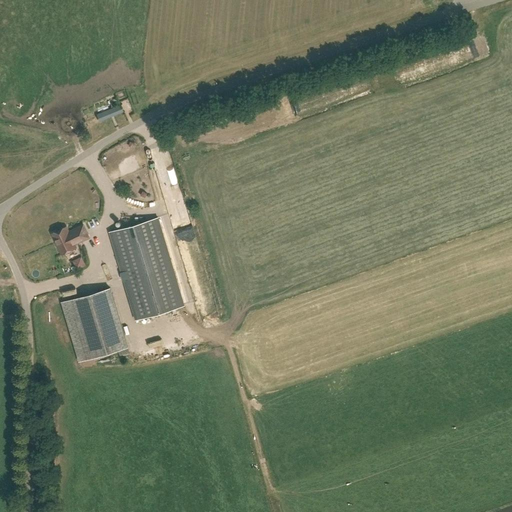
[(123,113),(120,106),(97,115),(100,123),(123,113)]
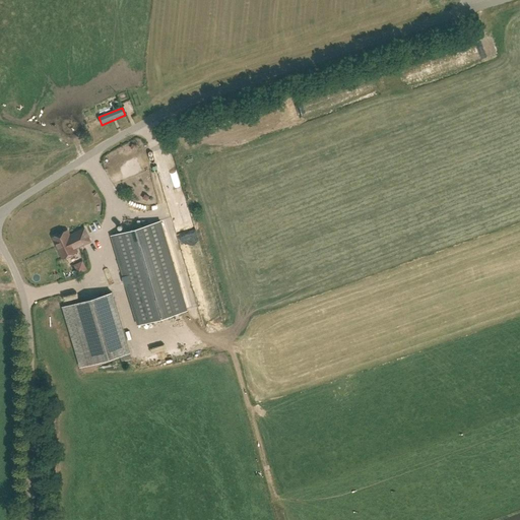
[(118,180),(131,177),(129,169),(116,172),(118,180)]
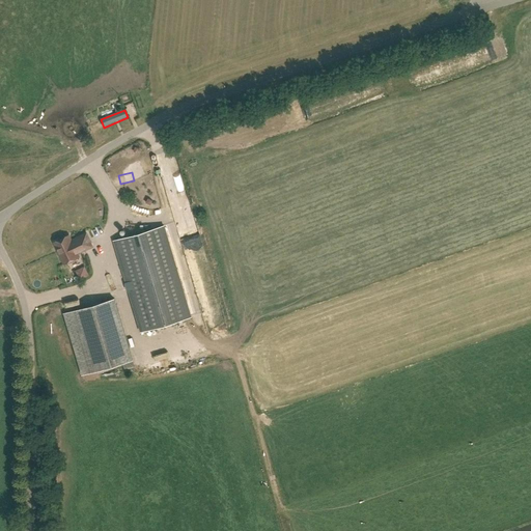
[(191,316),(164,226),(114,241),(127,283),(131,282),(133,289),(129,290),(141,332),(191,316)]
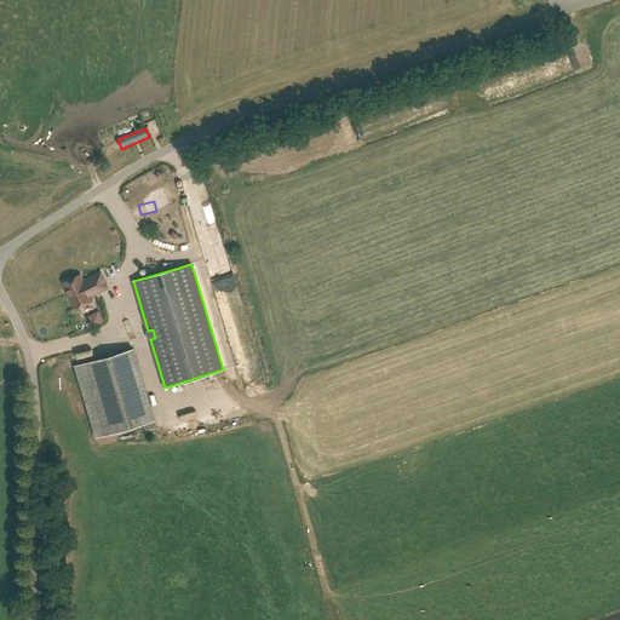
[(108,288),(102,273),(90,279),(91,281),(85,283),(81,275),(63,283),(75,309),(80,306),(82,308),(87,305),(87,303),(92,300),(91,296),(108,288)]
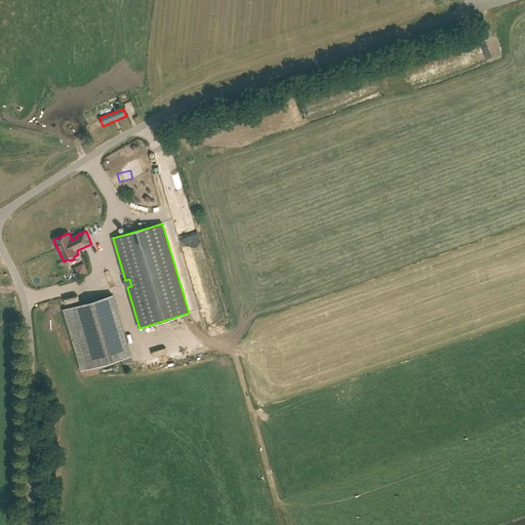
[(131,356),(114,295),(64,311),(81,370),(131,356)]
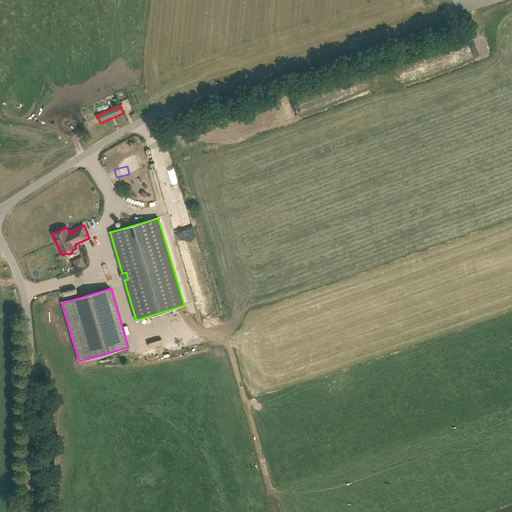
[(194,322),(202,321),(200,314),(193,315),(194,322)]
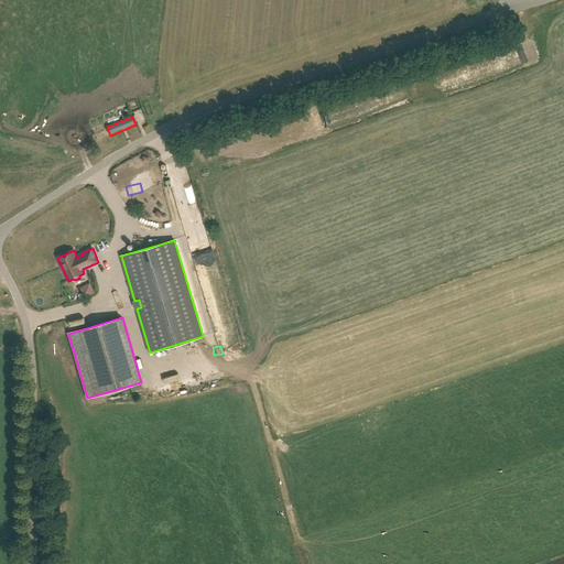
All buildings are outlined.
